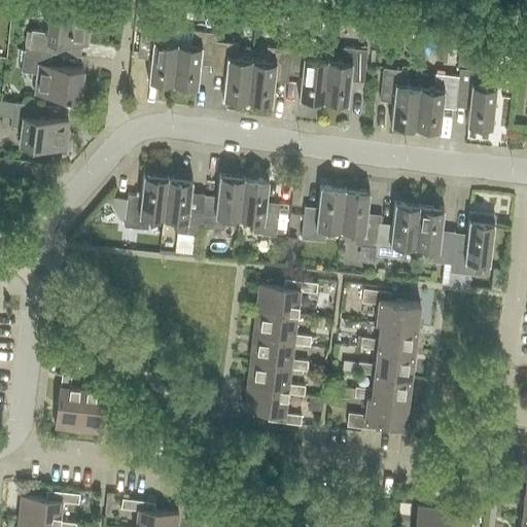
[(210,8),(209,15),(217,16),(218,9),(218,8),(218,6),(210,5),(210,7),(210,8)]
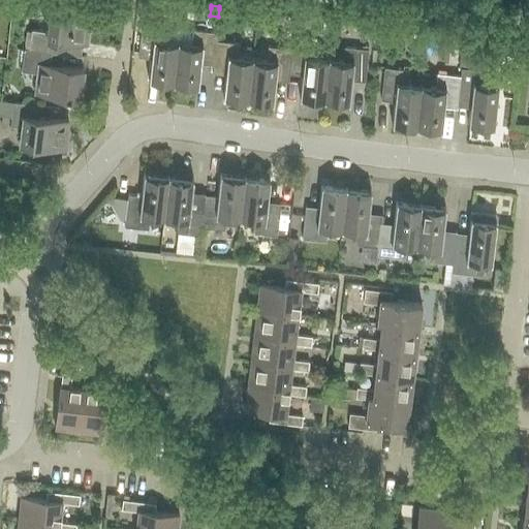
[(30,50),(52,53),(59,54),(60,41),(86,44),(90,16),(51,10),(49,31),(32,29),(30,50)]
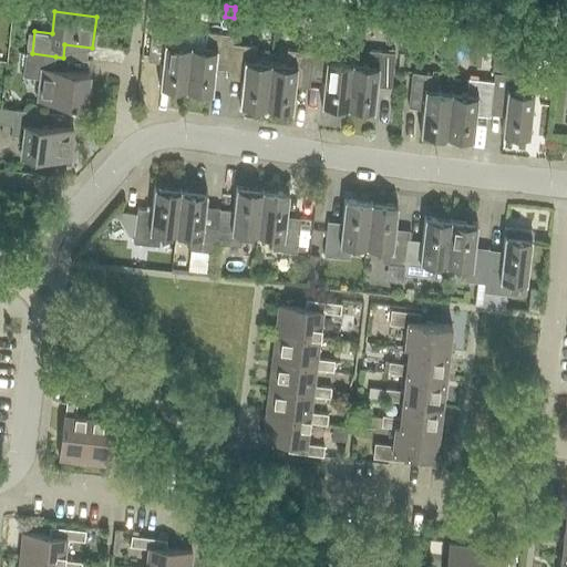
[(186,90),(192,44),(176,42),(177,29),(152,26),(148,61),(163,62),(160,86),(186,90)]
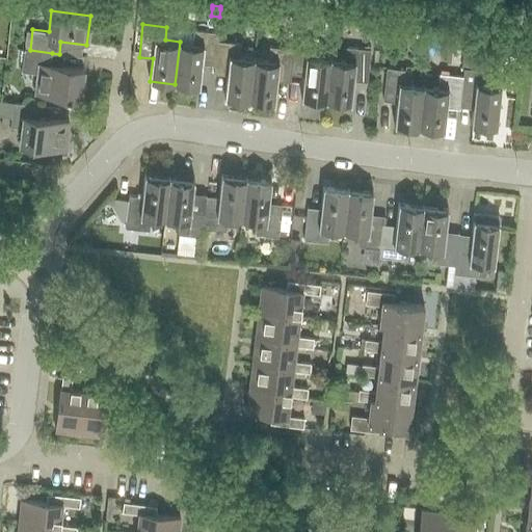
[(218,41),(219,32),(195,30),(193,43),(180,42),(175,84),(200,86),(203,63),(215,65),(218,41)]
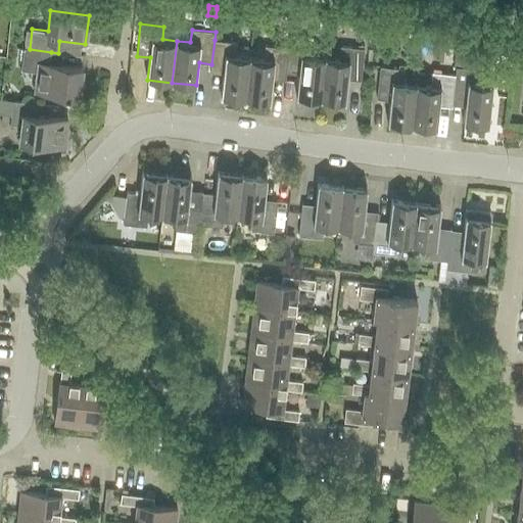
[(379,31),(378,42),(394,44),(395,33),(379,31)]
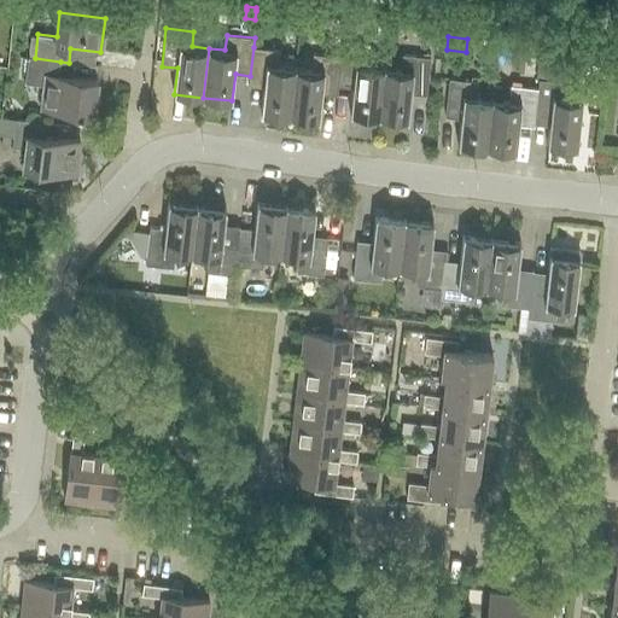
[(543,46),(540,79),(551,80),(552,73),(557,74),(558,63),(560,64),(563,48),(543,46)]
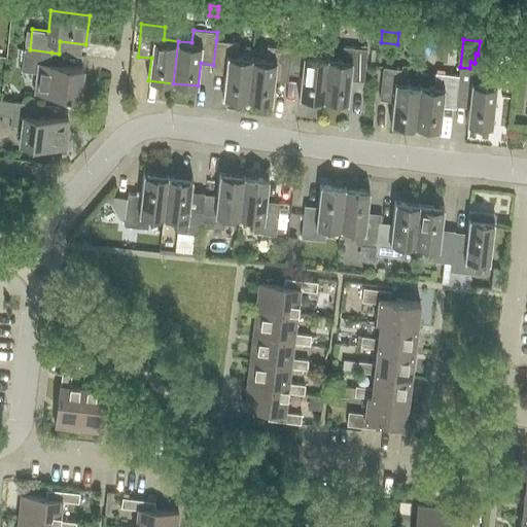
[(247,100),(252,58),(238,56),(239,43),(216,40),(213,65),(212,73),(225,74),(222,97),(247,100)]
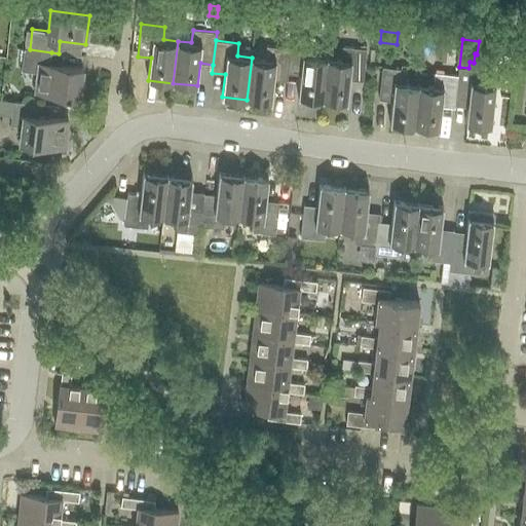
[(323,100),(328,58),(313,55),(315,43),(292,40),(291,48),(288,73),(301,74),(298,97),(323,100)]
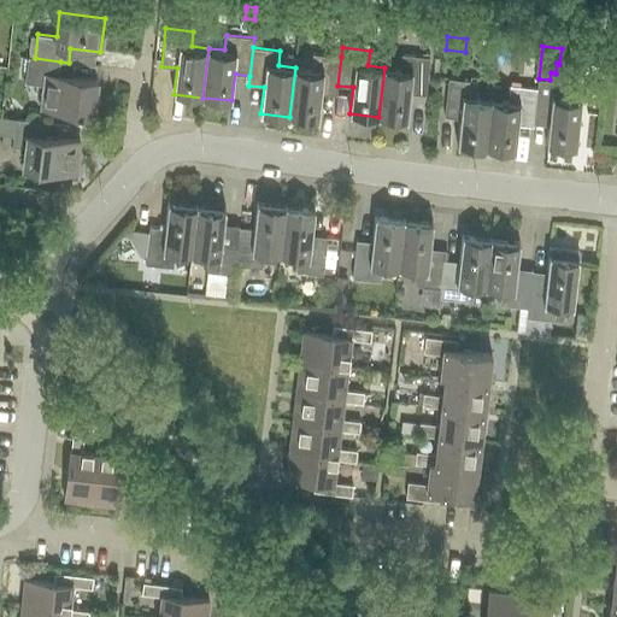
[(336,95),(338,86),(341,57),(313,54),(312,69),(295,68),(289,117),(318,119),(322,93),(336,95)]
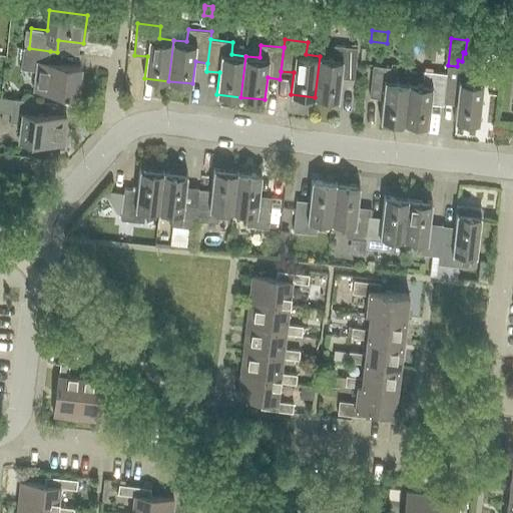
[(354,79),(358,47),(335,45),(334,57),(320,56),(315,97),(339,99),(342,77),(354,79)]
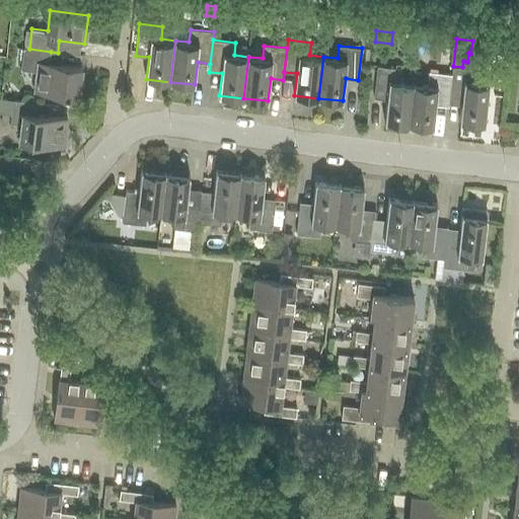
[(50,64),(51,52),(29,49),(24,49),(21,70),(38,72),(35,90),(78,95),(81,68),(50,64)]
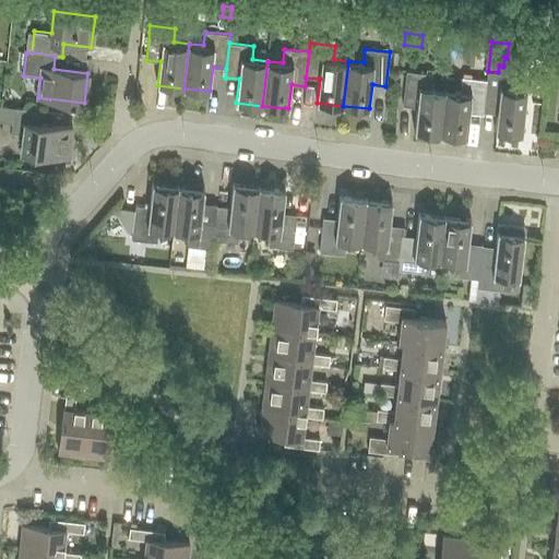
[(441,134),(445,90),(431,87),(432,74),(407,71),(403,106),(417,107),(415,131),(441,134)]
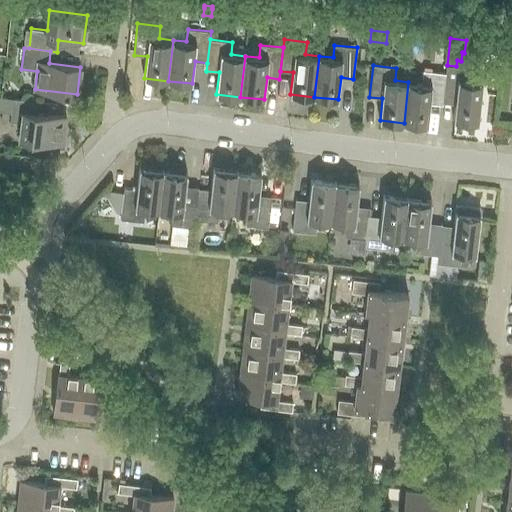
[(470,68),(456,66),(447,65),(446,73),(443,97),(444,97),(456,98),(453,120),(478,123),(483,82),(468,80),(470,68)]
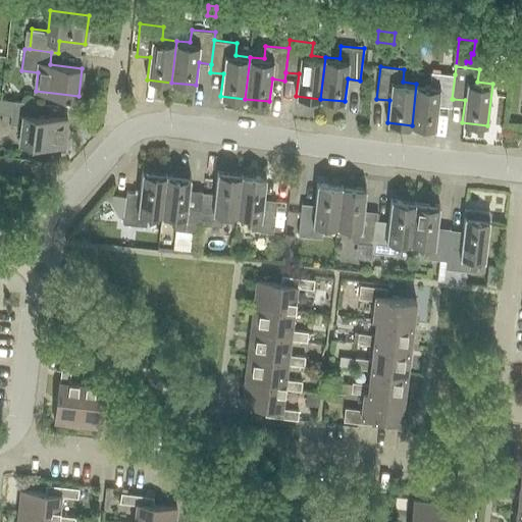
[(452,107),(453,99),(452,99),(455,74),(431,72),(430,85),(416,84),(412,125),(436,127),(438,105),(452,107)]
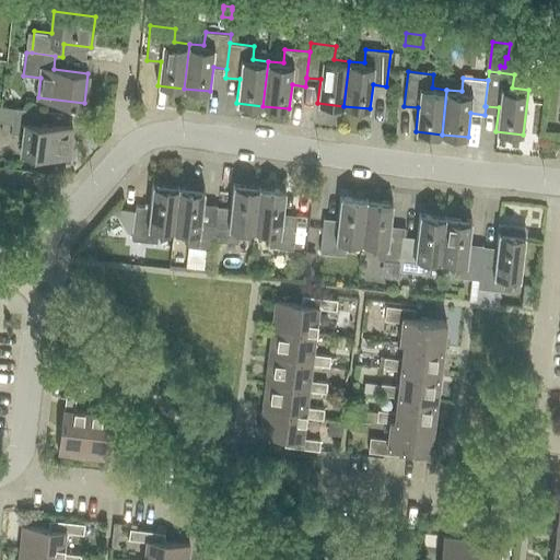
[(14,108),(1,106),(0,118),(0,123),(13,125),(14,108)]
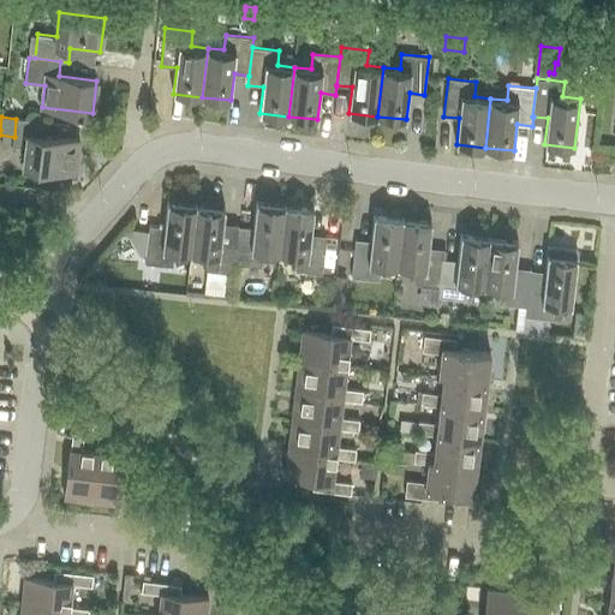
[(25,147),(24,155),(23,165),(77,172),(81,141),(46,137),(47,123),(16,119),(15,137),(13,145),(25,147)]
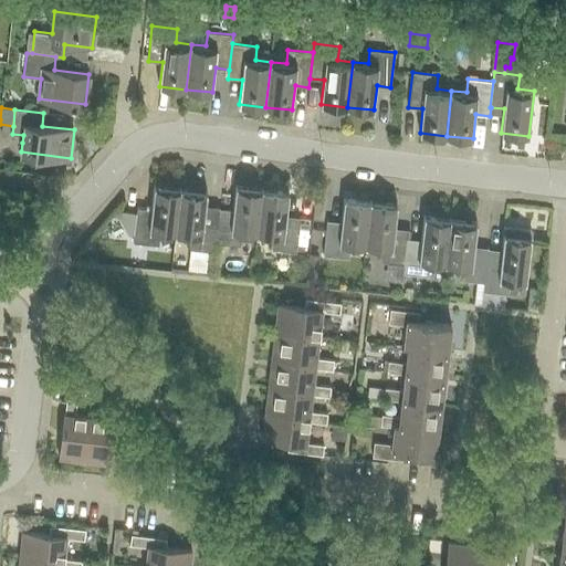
[(176,233),(181,188),(154,185),(152,209),(137,208),(134,242),(159,245),(160,232),(176,233)]
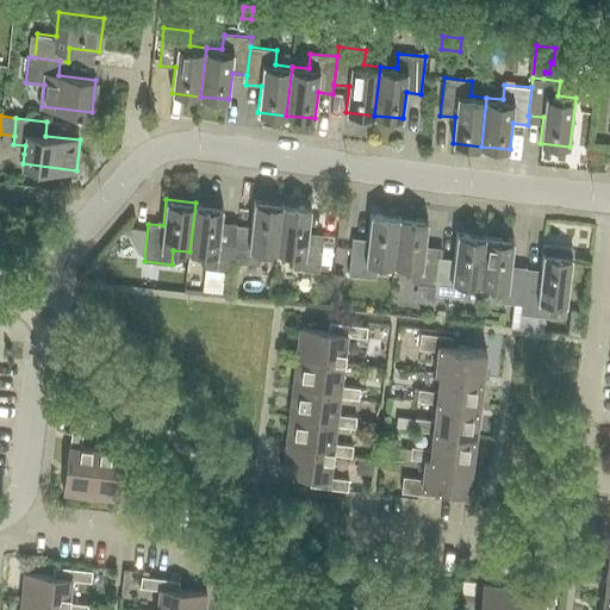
[(278,251),(282,203),(254,200),(251,225),(236,224),(235,234),(232,262),(260,265),(261,250),(278,251)]
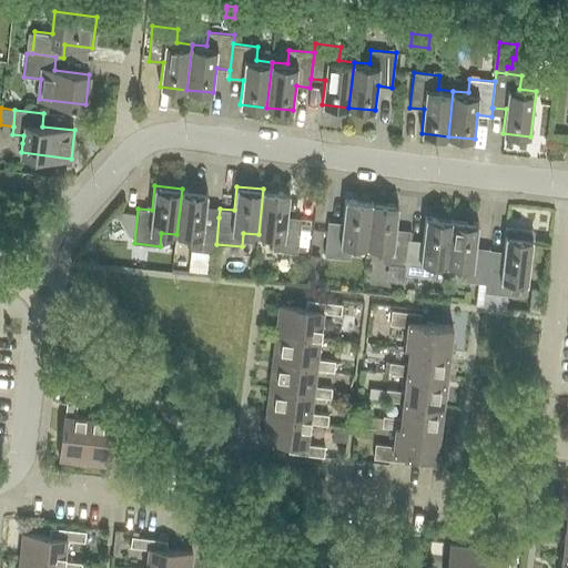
[(219,217),(205,216),(209,192),(182,189),(176,234),(192,236),(190,250),(215,253),(216,244),(219,217)]
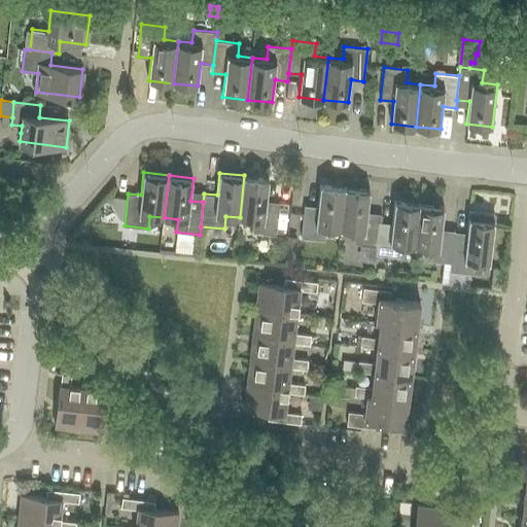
[(276,235),(280,202),(267,201),(269,178),(244,175),(240,217),(254,219),(252,232),(276,235)]
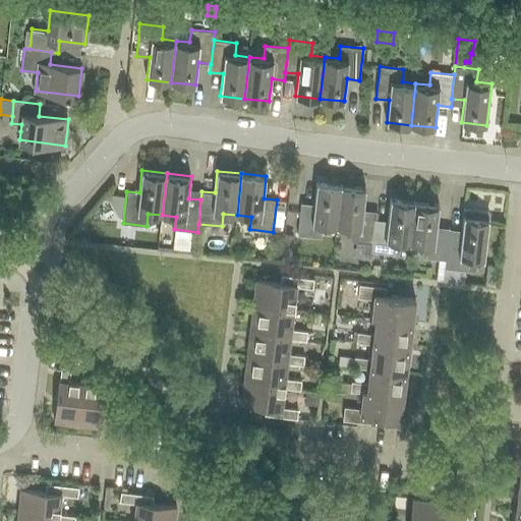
[(337,226),(342,184),(317,182),(314,205),(301,203),(298,235),(322,237),(323,225),(337,226)]
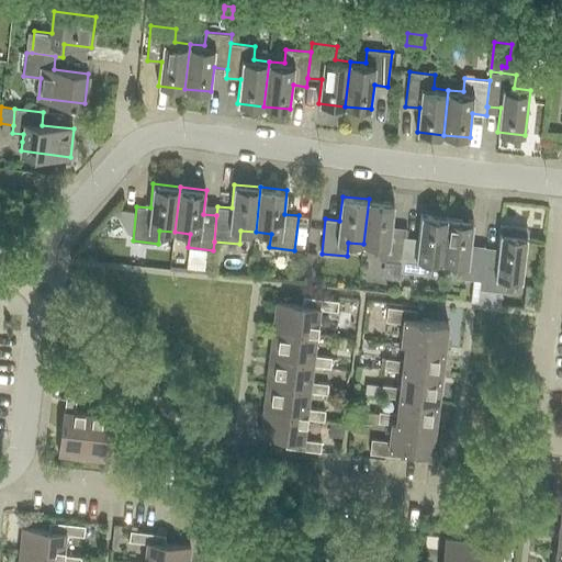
[(405,237),(406,228),(392,226),(395,202),(369,199),(363,244),(379,246),(377,259),(385,260),(383,277),(400,279),(401,271),(402,262),(405,237)]
